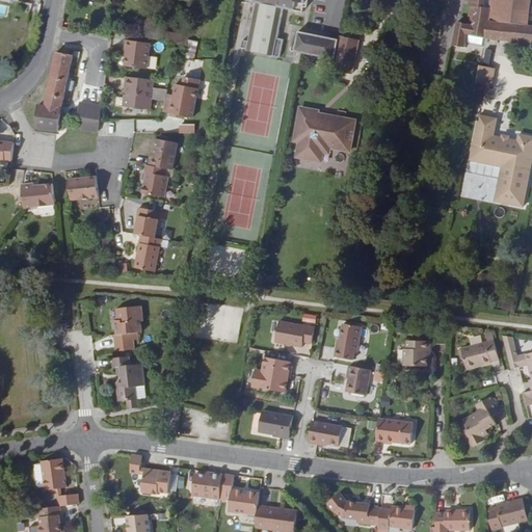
[(304,0),(254,0),(254,2),(256,2),(246,51),(280,57),(284,40),(277,38),(284,8),(302,12),(304,0)]
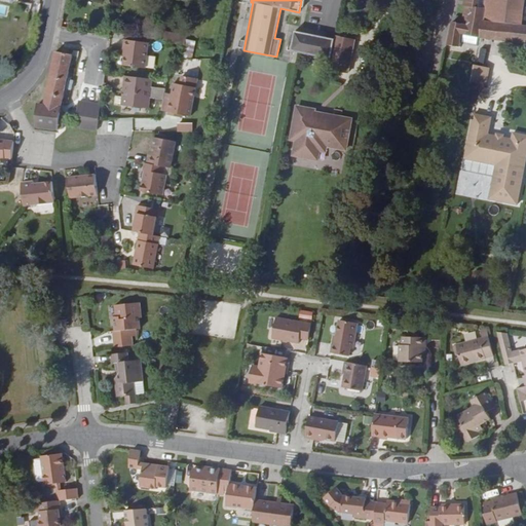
[(486,0),(464,0),(464,6),(471,7),(467,25),(463,24),(462,33),(461,34),(480,38),(483,22),(486,8),(486,0)]
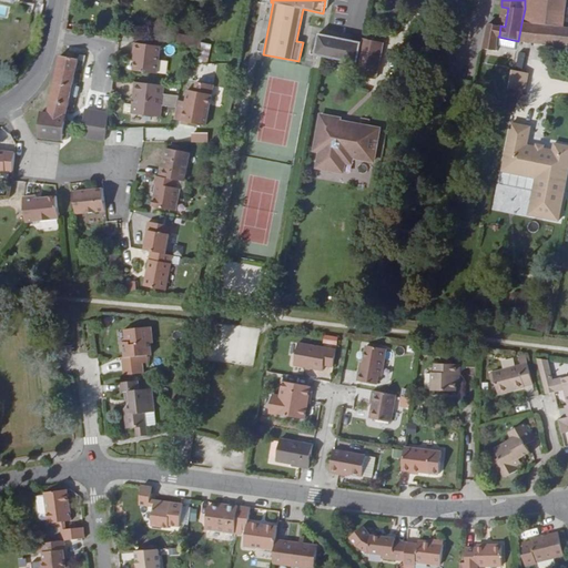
[(567,0),(525,0),(525,9),(521,23),(565,29),(567,0)]
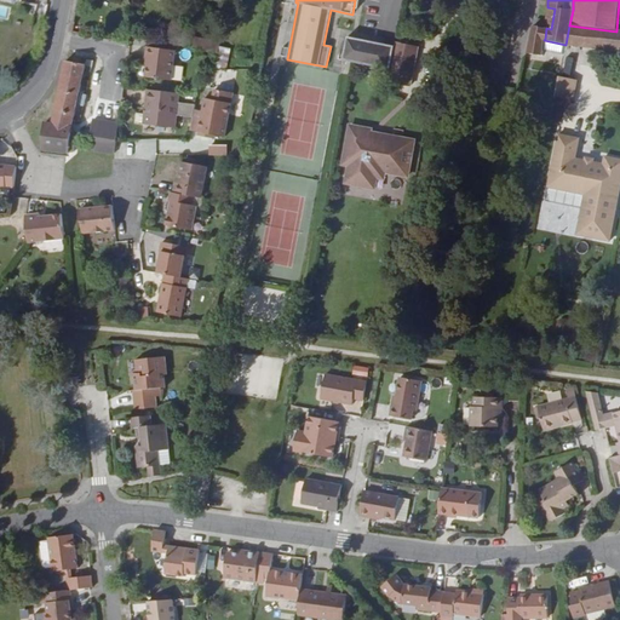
[(546,28),(533,26),(530,36),(545,39),(546,28)]
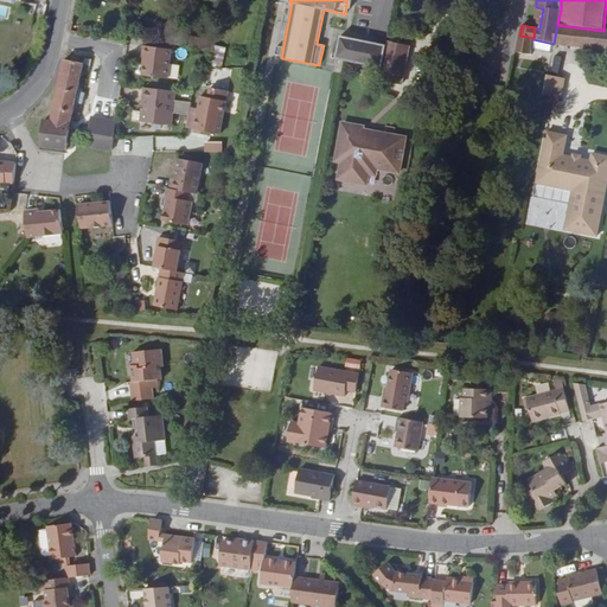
[(604,31),(557,25),(554,44),(600,50),(604,31)]
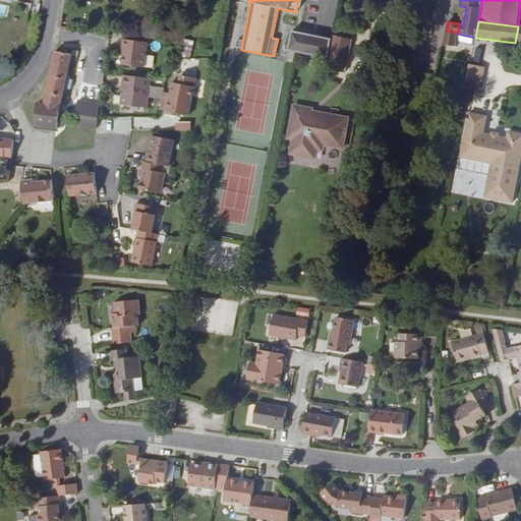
[(185,35),(164,31),(162,41),(183,45),(185,39),(185,35)]
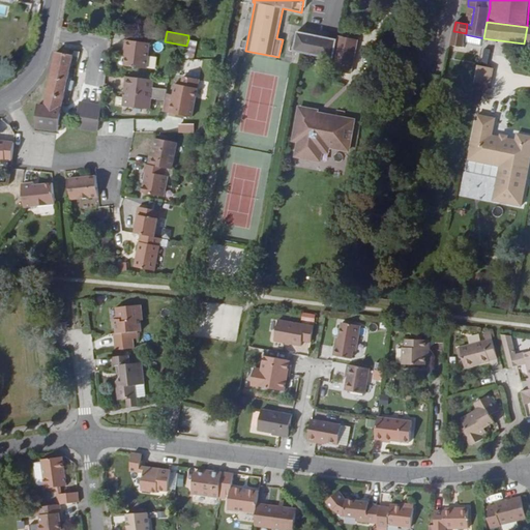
[(337,39),(297,31),(293,51),(333,60),(337,39)]
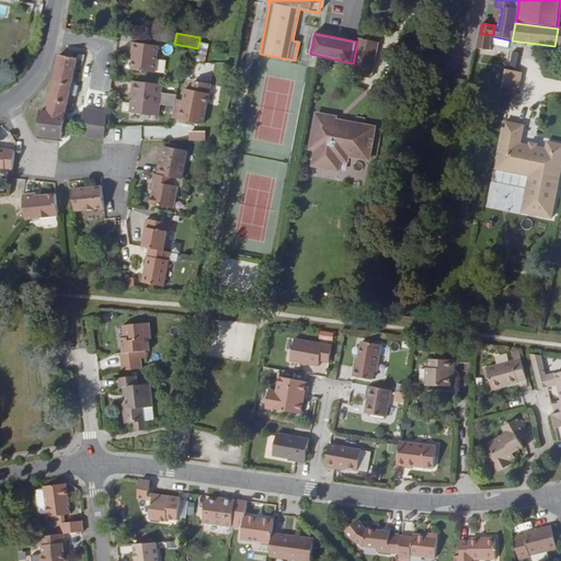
[(493,35),(480,33),(477,48),(491,49),(492,36),(493,35)]
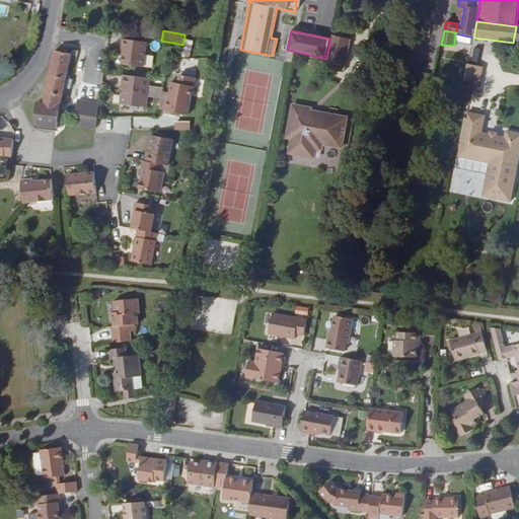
[(350,40),(332,35),(327,61),(325,69),(343,72),(350,40)]
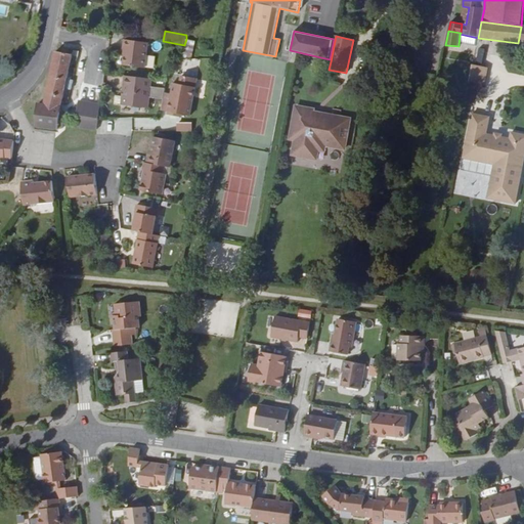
[(146,55),(147,42),(122,39),(119,64),(153,69),(155,56),(146,55)]
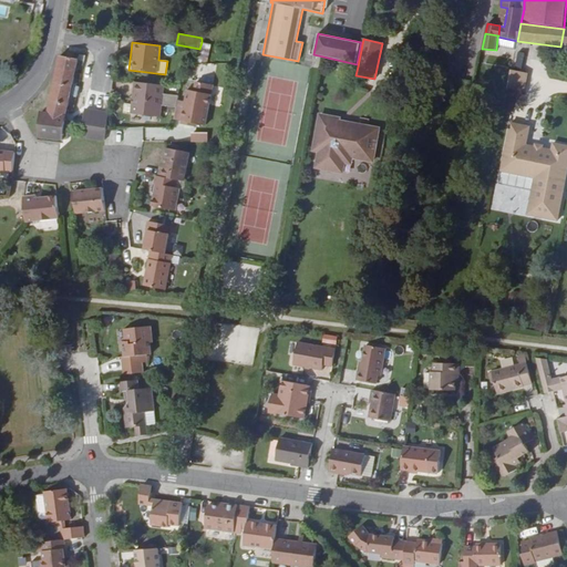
[(212,45),(202,42),(199,49),(196,64),(207,64),(212,45)]
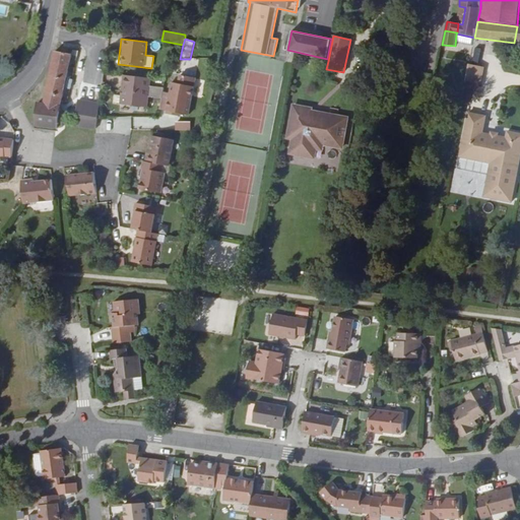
[(72,54),(55,51),(45,104),(39,103),(36,126),(58,129),(58,128),(62,128),(64,113),(60,113),(59,112),(64,87),(70,88),(72,79),(66,78),(72,54)]
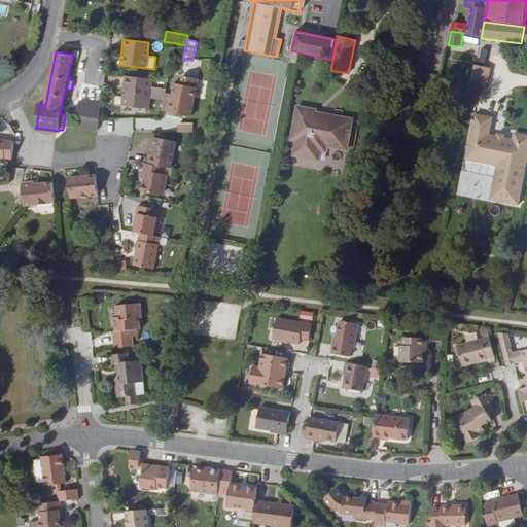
[(490,72),(493,54),(479,51),(475,69),(490,72)]
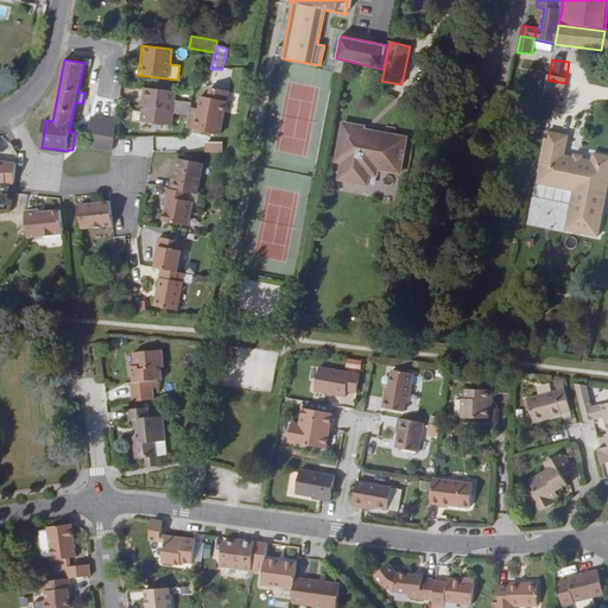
[(211,133),(221,134),(228,92),(203,87),(196,133),(206,134),(206,132),(211,133)]
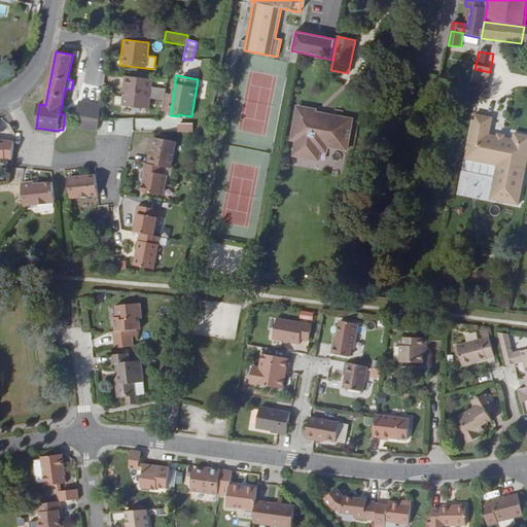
[(126,76),(123,106),(149,109),(152,79),(126,76)]
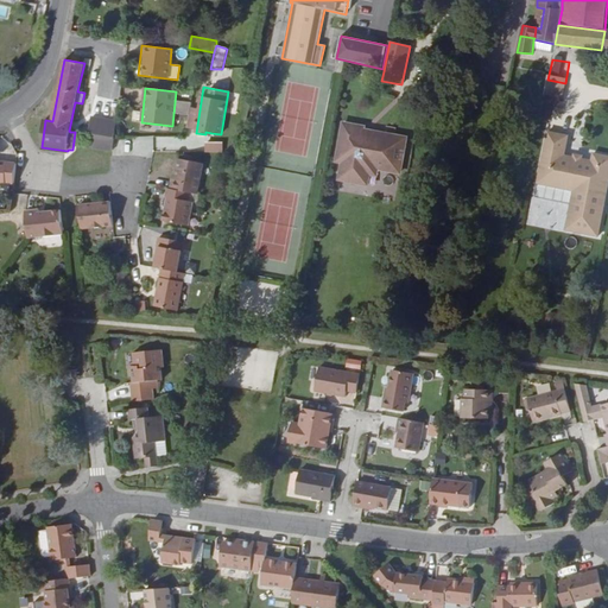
[(571,120),(551,116),(540,168),(580,175),(571,214),(601,220),(607,184),(607,139),(596,138),(595,145),(568,139),(571,120)]
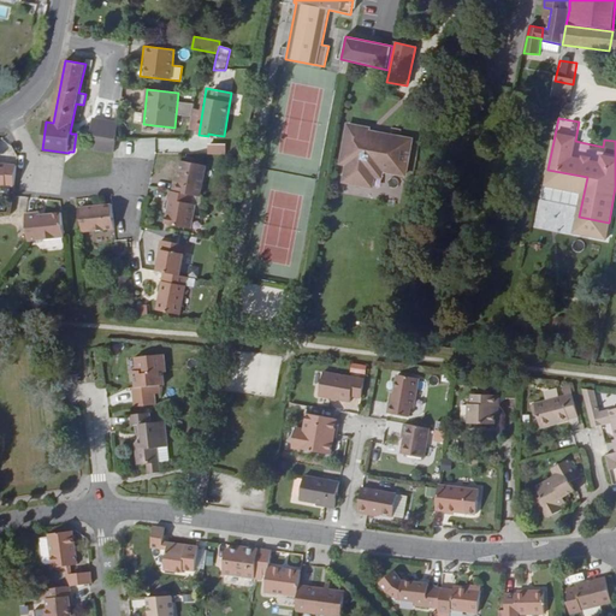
[(118,125),(93,120),(90,136),(93,137),(92,148),(114,153),(116,141),(118,125)]
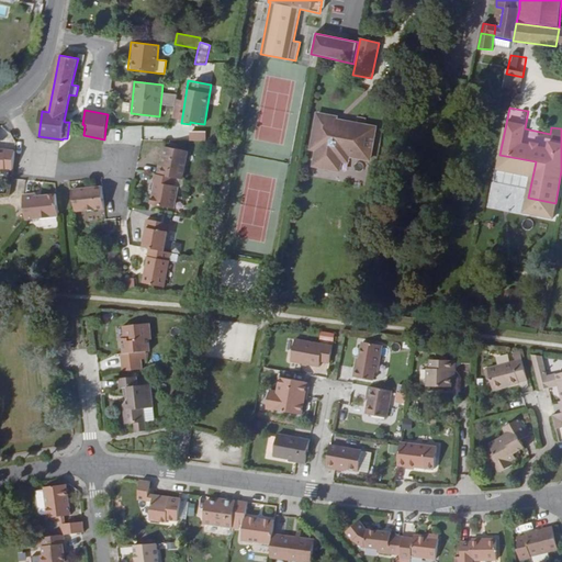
[(335,120),(316,116),(312,145),(317,146),(316,153),(313,168),(338,172),(340,163),(347,164),(348,156),(357,157),(356,159),(369,161),(374,130),(344,124),(343,128),(334,127),(335,120)]
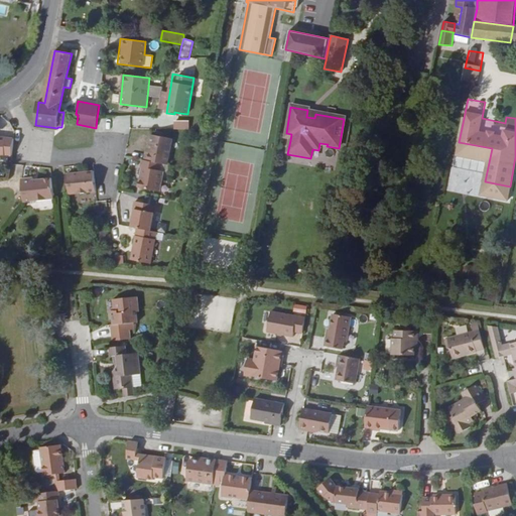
[(118,117),(120,130),(130,128),(128,115),(118,117)]
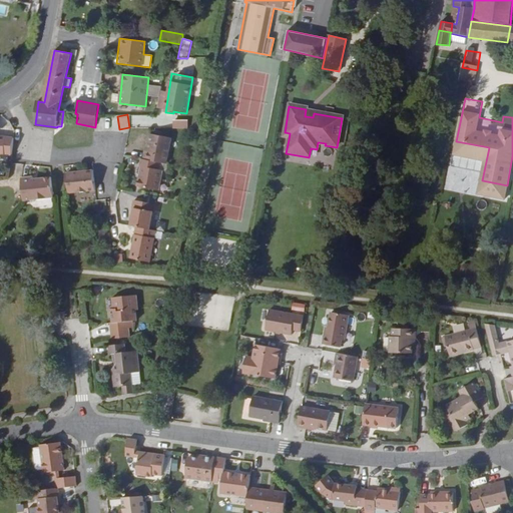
[(185,128),(186,119),(172,119),(172,127),(185,128)]
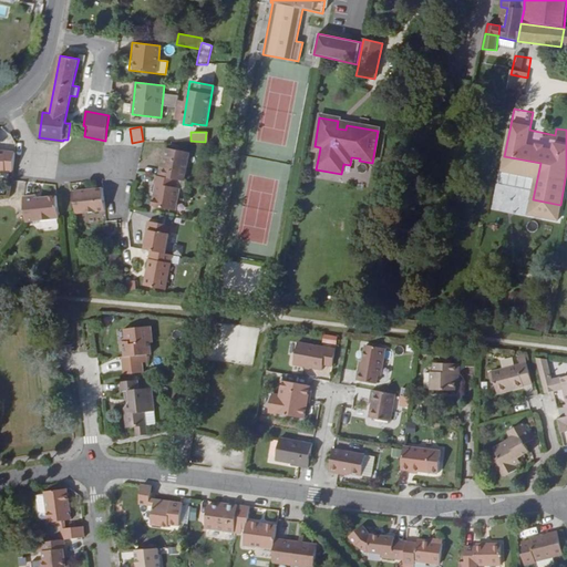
[(189,153),(167,147),(164,167),(161,167),(158,176),(184,182),(189,153)]
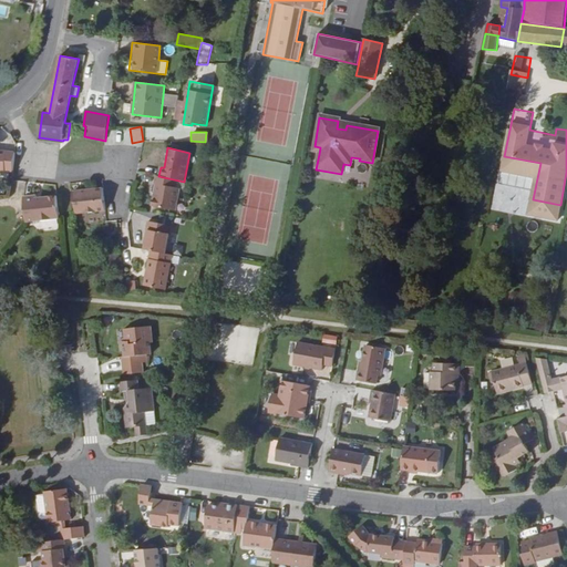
[(16,153),(0,150),(0,173),(6,174),(6,171),(13,172),(16,153)]
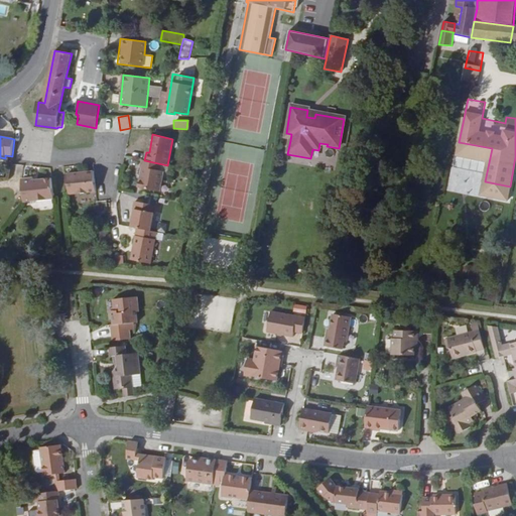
[(485,181),(492,148),(490,148),(483,181),(485,181)]
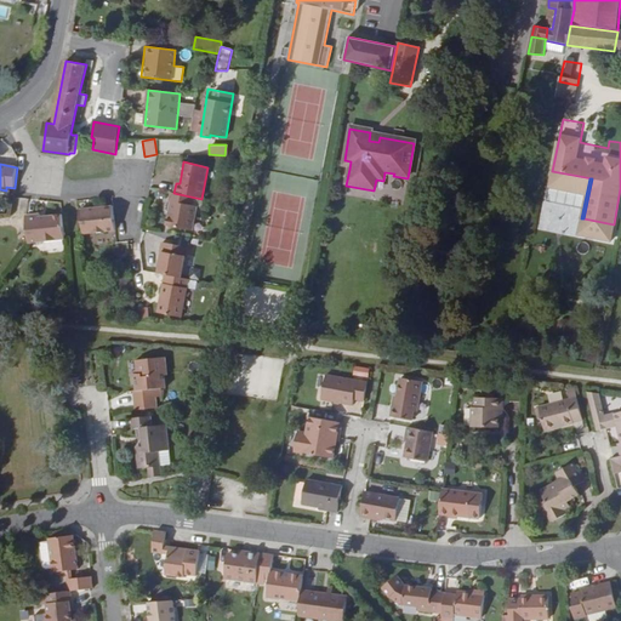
[(174,193),(170,192),(169,201),(170,201),(165,226),(193,232),(198,208),(203,208),(204,199),(201,199),(174,193)]
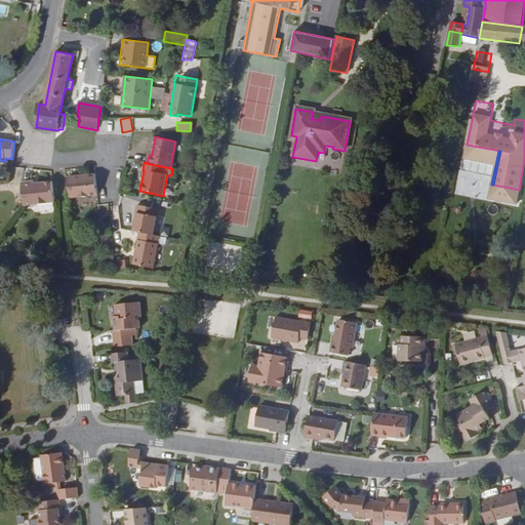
[(95,173),(69,176),(70,199),(97,196),(95,173)]
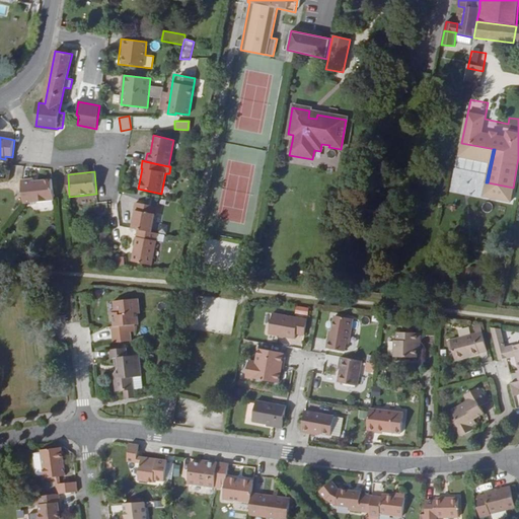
[(33,178),(21,179),(23,204),(55,201),(52,178),(33,181),(33,178)]
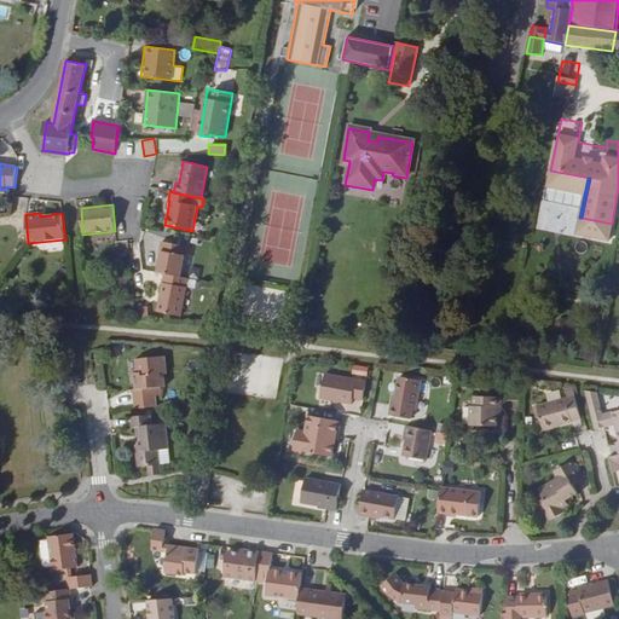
[(189,247),(162,241),(160,250),(162,250),(157,272),(165,273),(181,277),(185,255),(186,256),(189,247)]
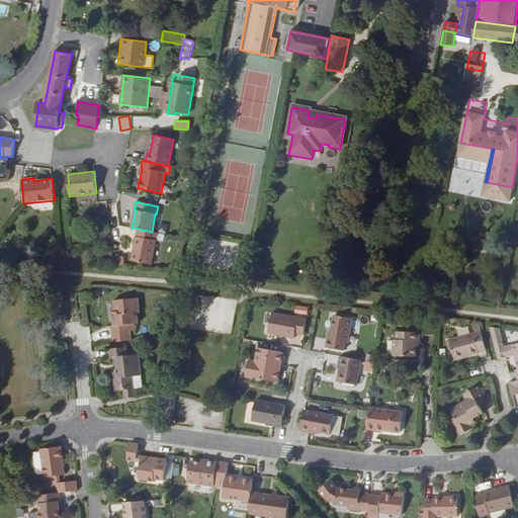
[(152,232),(138,229),(132,261),(152,265),(158,233),(152,232)]
